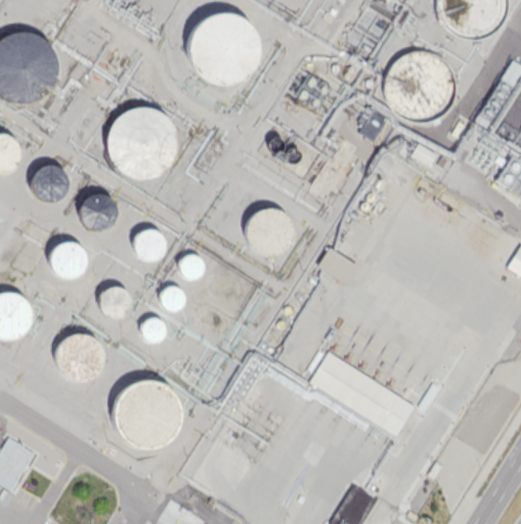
[(503,19),(495,29),(485,35),(474,37),(463,36),(451,30),(444,22),(439,11),(438,0),(507,0),(507,8),(503,19)]
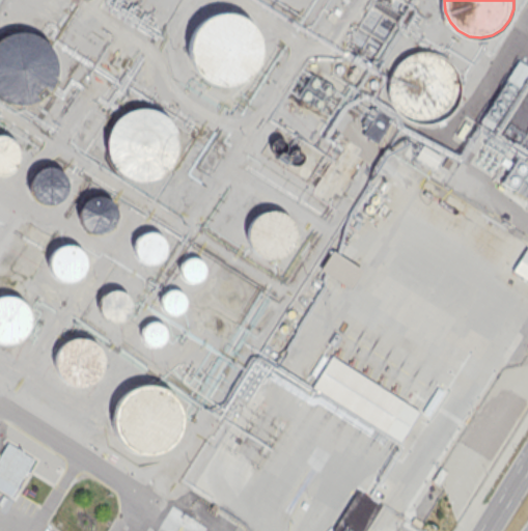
[(237,83),(224,85),(212,82),(201,76),(194,66),(190,54),(190,42),(194,30),(201,21),(212,15),(222,12),(234,14),(245,18),(253,25),(259,35),(261,47),(260,58),(256,68),(248,78),(237,83)]
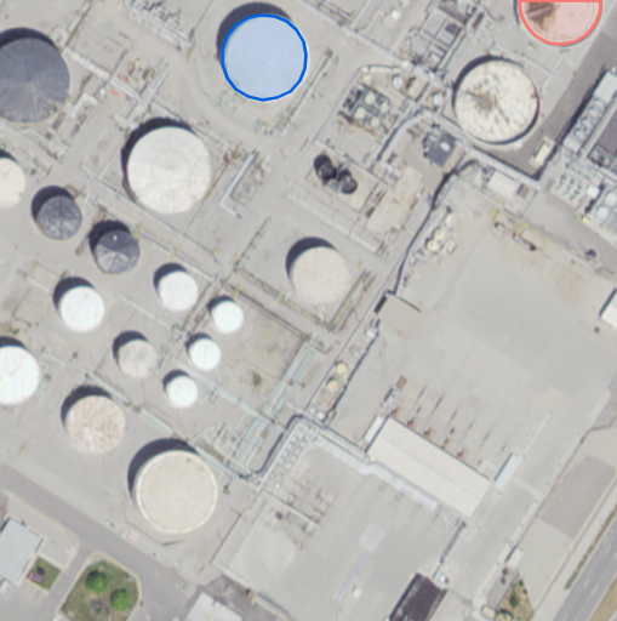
[(39,119),(24,120),(10,118),(0,112),(0,44),(9,39),(22,35),(35,36),(49,41),(58,51),(66,62),(68,75),(67,89),(61,101),(51,112),(39,119)]
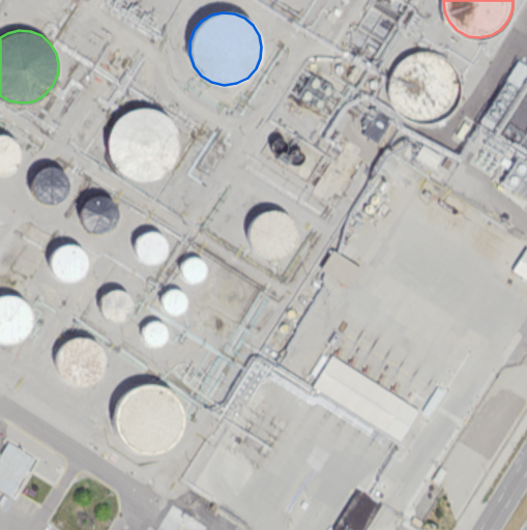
[(459,106),(451,115),(441,121),(430,123),(417,121),(407,116),(399,108),(393,96),(393,85),(396,75),(402,64),(410,57),(421,54),(433,53),(443,56),(452,62),(460,71),(463,83),(463,94),(459,106)]
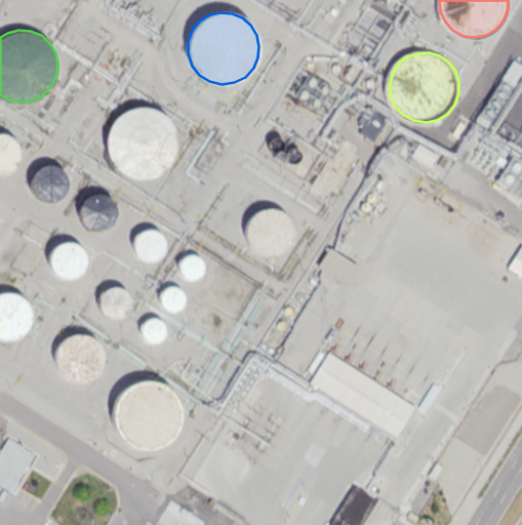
[(153,176),(141,177),(128,175),(118,169),(111,159),(107,148),(107,135),(111,124),(118,115),(128,109),(138,106),(150,107),(161,112),(169,119),(175,128),(177,139),(176,151),(172,161),(164,170),(153,176)]
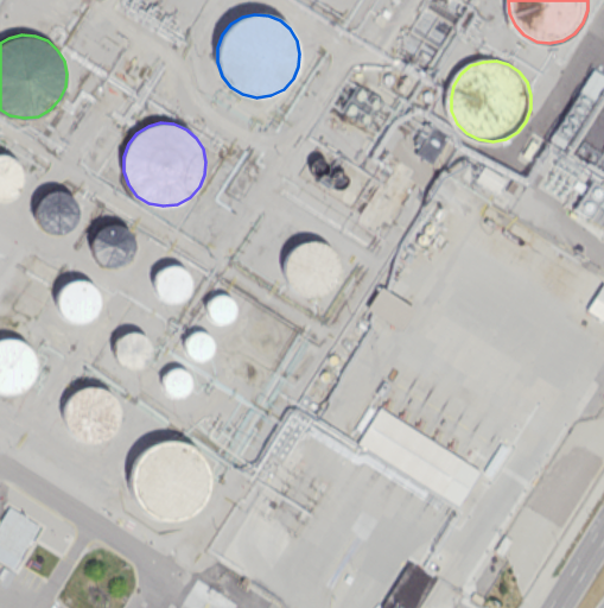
[(420,152),(433,160),(450,135),(437,127),(420,152)]
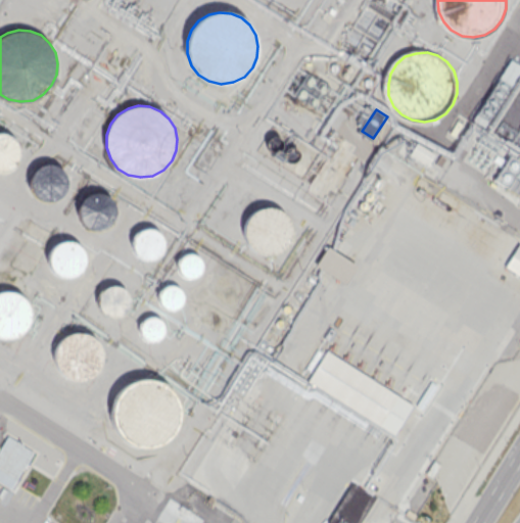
[(16,165),(12,170),(6,172),(0,172),(0,135),(3,135),(9,136),(14,139),(18,143),(21,148),(21,154),(20,160),(16,165)]
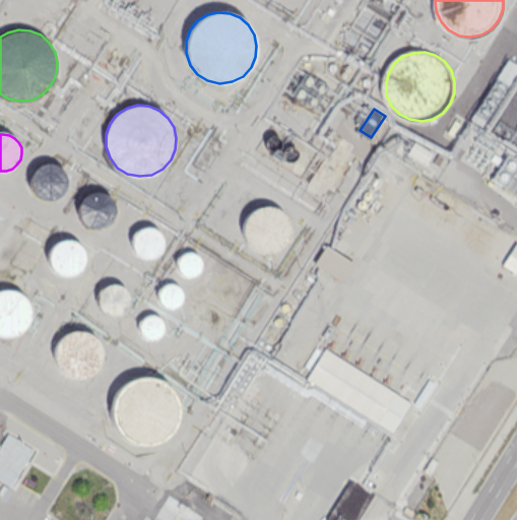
[(64,192),(59,196),(53,198),(47,198),(42,196),(37,193),(34,188),(31,182),(33,176),(35,170),(39,166),(44,163),(50,161),(56,163),(61,166),(65,170),(68,176),(68,182),(67,188),(64,192)]
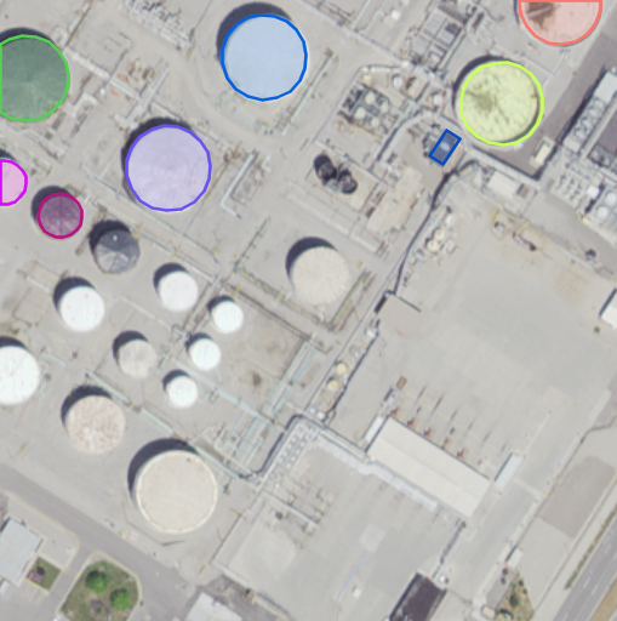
[(132,267),(127,271),(120,273),(113,273),(107,271),(101,267),(97,261),(95,254),(96,246),(98,240),(103,234),(109,231),(116,229),(124,231),(130,234),(135,240),(138,246),(138,254),(137,261),(132,267)]
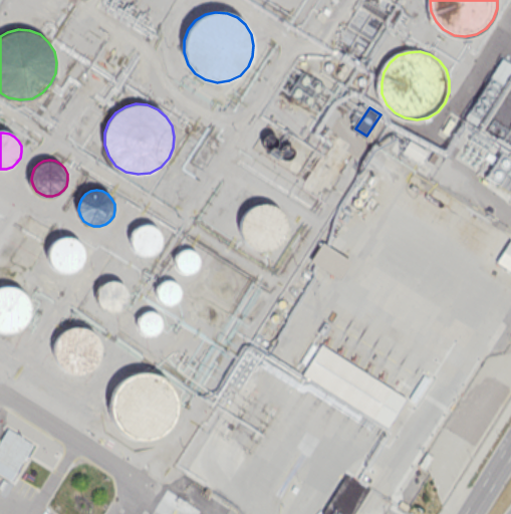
[(279,240),(283,234),(284,226),(283,219),(279,213),(273,208),(267,205),(259,205),(252,207),(247,211),(243,217),(241,223),(241,230),(243,237),(247,242),(253,246),(260,248),(267,248),(274,245),(279,240)]
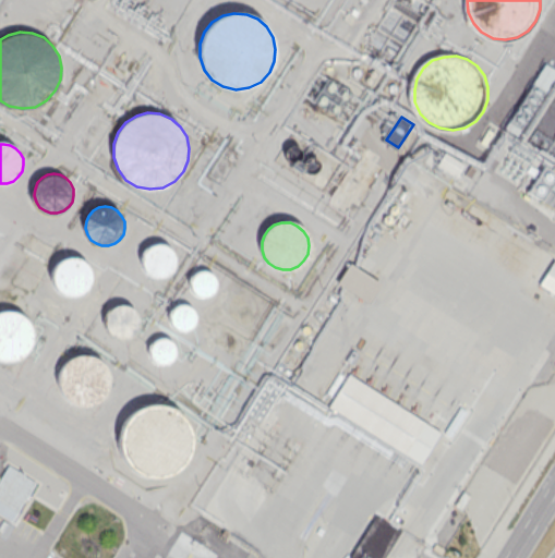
[(173,255),(175,259),(173,265),(171,270),(168,274),(164,277),(158,277),(153,277),(148,275),(144,270),(142,265),(142,259),(143,254),(146,250),(151,246),(156,244),(161,245),(166,246),(170,250),(173,255)]
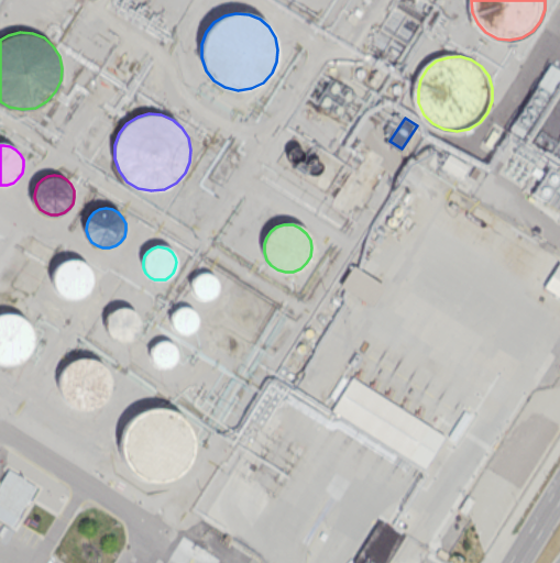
[(87,291),(81,296),(76,298),(69,298),(63,296),(58,291),(54,286),(53,280),(53,274),(56,267),(61,263),(66,260),(73,258),(79,260),(85,263),(89,267),(91,273),(92,279),(90,286),(87,291)]
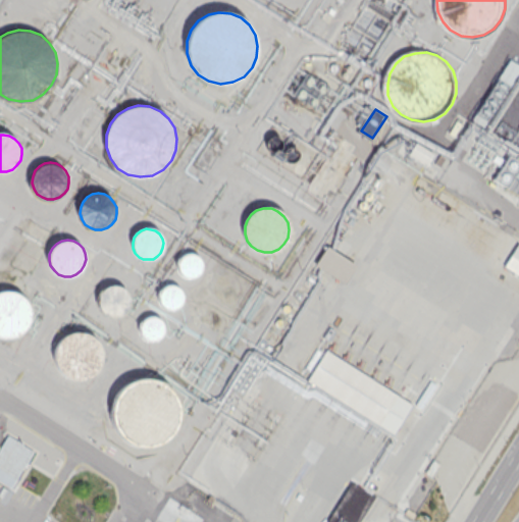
[(518,273),(505,265),(518,244),(518,273)]
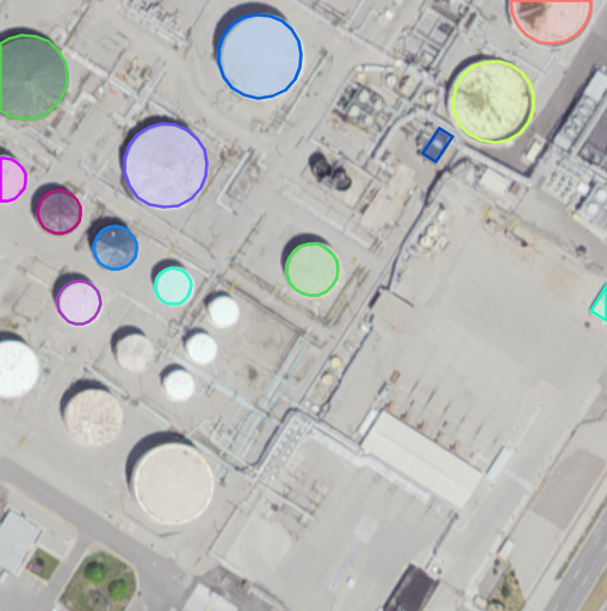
[(372,309),(384,289),(419,310),(407,331),(372,309)]
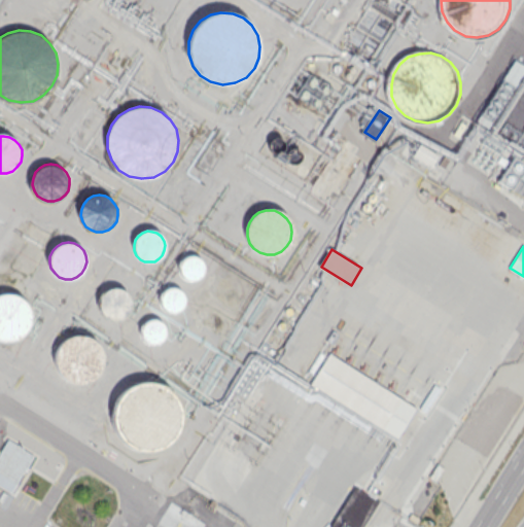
[(206,267),(205,262),(202,258),(199,256),(195,255),(189,256),(186,258),(183,261),(181,265),(181,270),(182,274),(184,277),(187,279),(190,281),(196,281),(199,280),(203,278),(205,274),(206,271),(206,267)]
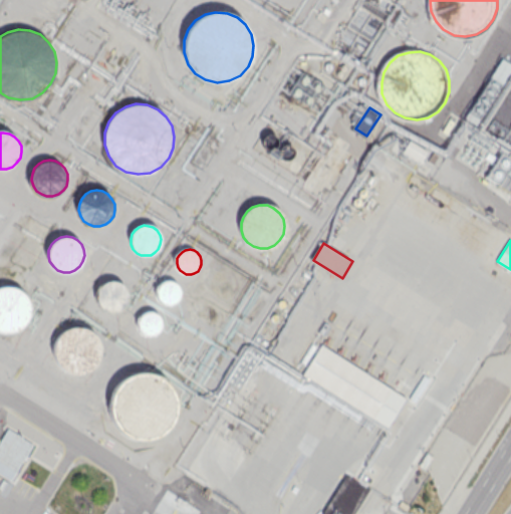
[(182,290),(180,286),(178,283),(174,280),(170,280),(166,280),(162,282),(159,285),(157,289),(157,293),(158,297),(160,300),(163,303),(167,304),(171,304),(175,303),(178,301),(180,298),(182,294),(182,290)]
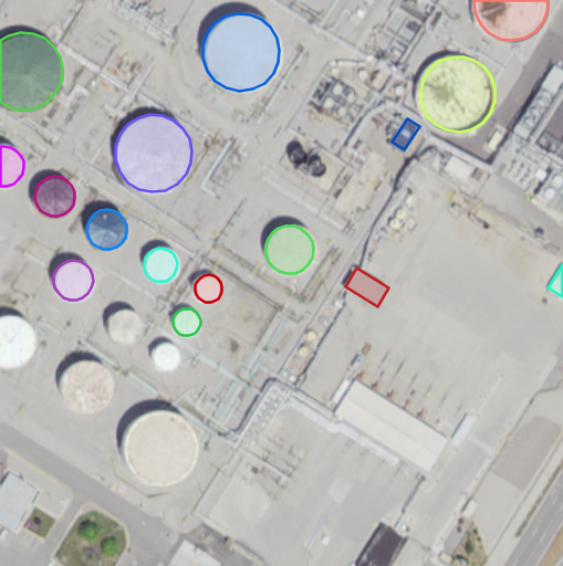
[(141,320),(142,325),(141,331),(138,335),(135,339),(131,342),(125,343),(120,342),(115,339),(111,335),(108,331),(108,325),(110,320),(113,314),(117,311),(123,310),(128,310),(133,312),(137,315),(141,320)]
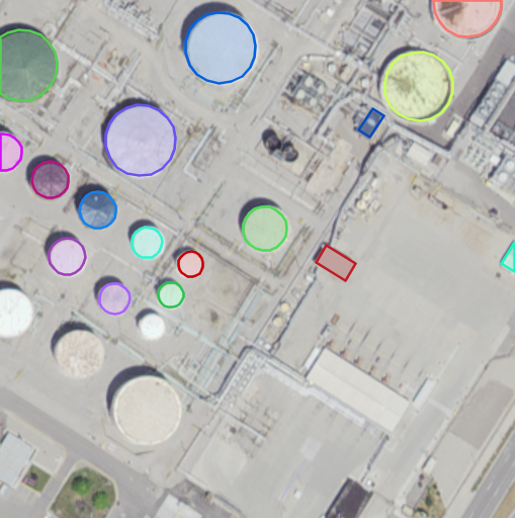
[(25,325),(28,319),(30,312),(28,305),(25,297),(19,292),(12,290),(5,289),(0,291),(0,332),(6,333),(13,333),(19,330),(25,325)]
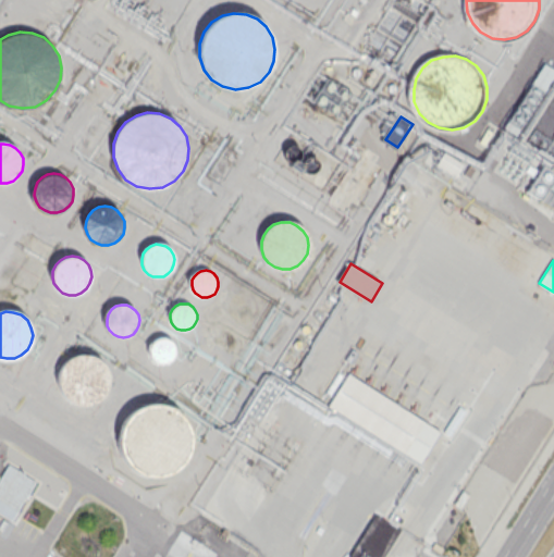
[(177,348),(176,344),(173,339),(170,337),(165,336),(161,337),(157,339),(154,343),(151,346),(151,351),(152,355),(155,359),(158,361),(162,363),(167,363),(170,362),(174,360),(176,356),(177,353),(177,348)]
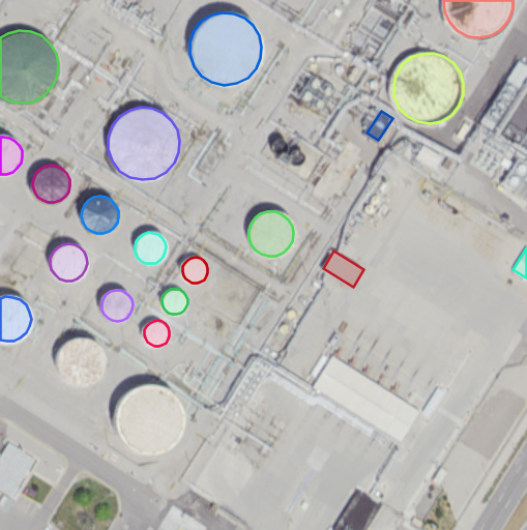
[(98,375),(101,369),(104,361),(101,354),(98,347),(92,342),(85,340),(78,339),(70,341),(65,346),(61,351),(58,358),(59,365),(61,372),(65,378),(71,382),(79,383),(86,383),(92,380),(98,375)]
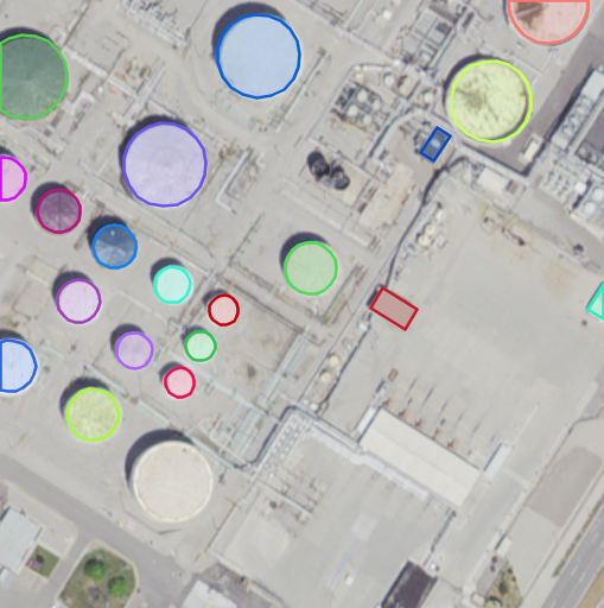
[(459,506),(482,470),(380,407),(357,443),(459,506)]
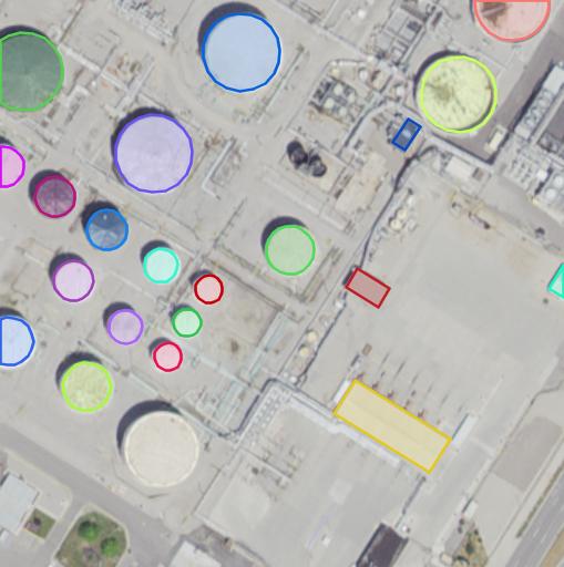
[(190,470),(194,459),(196,446),(193,434),(187,424),(177,416),(166,412),(154,412),(143,415),(133,422),(126,432),(123,444),(123,456),(127,467),(135,476),(146,482),(159,485),(170,483),(181,477),(190,470)]
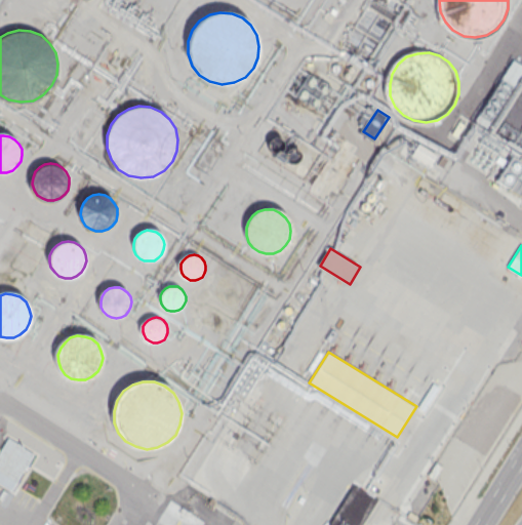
[(0,454),(0,468),(17,480),(35,453),(11,438),(0,454)]
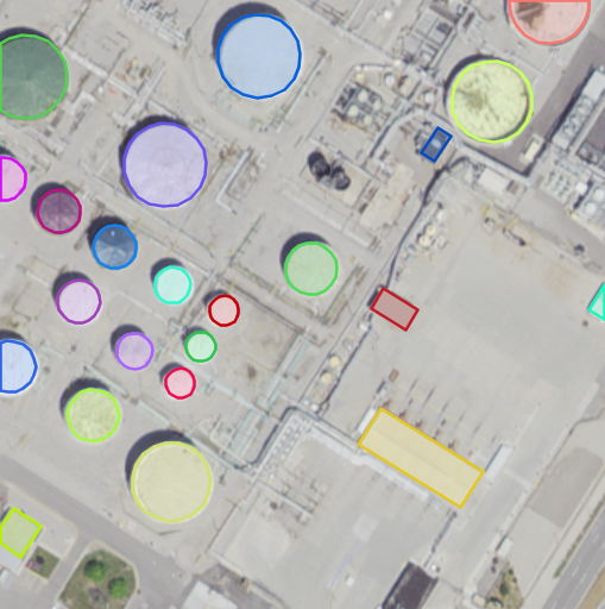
[(383,608),(421,608),(439,582),(411,564),(383,608)]
